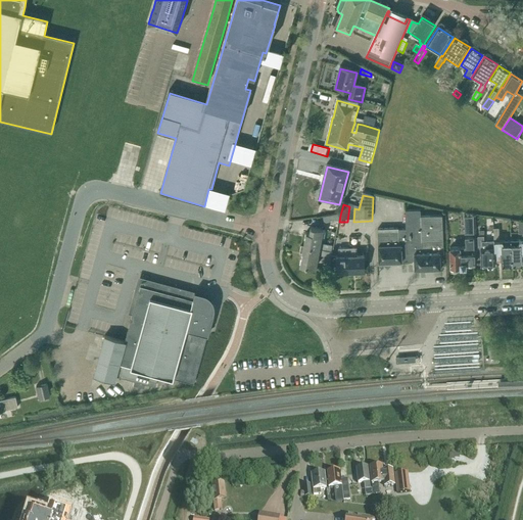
[(426,271),(424,219),(420,219),(420,213),(405,214),(406,232),(407,244),(413,243),(415,264),(415,272),(426,271)]
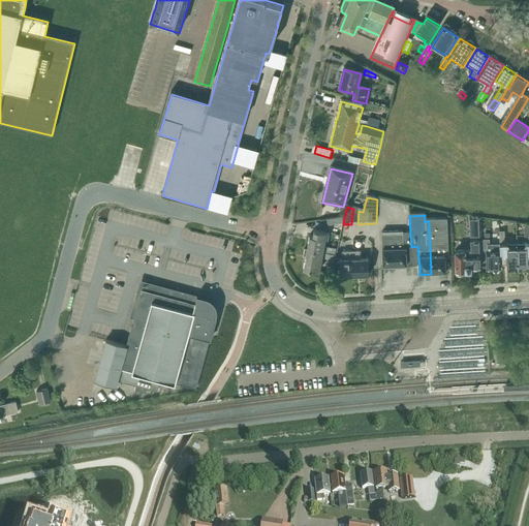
[(343,224),(344,218),(327,221),(328,227),(343,225),(343,224)]
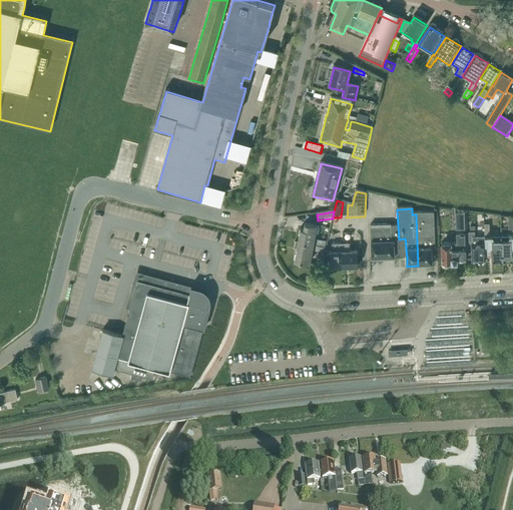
[(416,214),(418,266),(433,265),(436,265),(436,256),(432,256),(432,250),(435,250),(434,213),(416,214)]
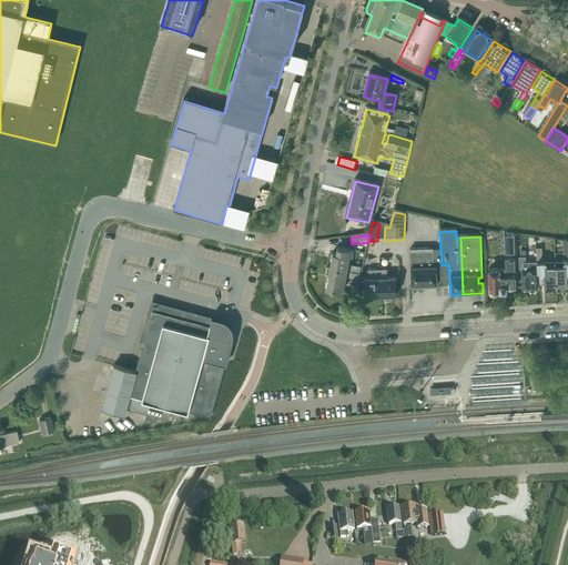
[(514,239),(504,239),(504,258),(514,256),(514,239)]
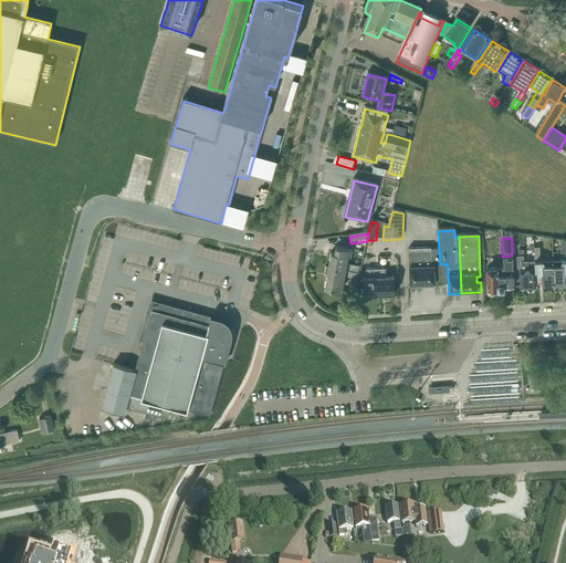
[(553,290),(562,289),(564,288),(564,284),(565,283),(565,242),(561,241),(562,256),(565,256),(565,262),(552,263),(553,290)]
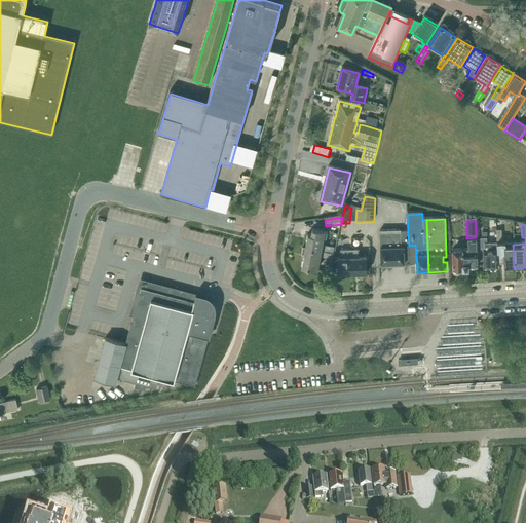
[(308,236),(305,250),(322,253),(324,239),(326,239),(327,233),(312,230),(311,236),(308,236)]
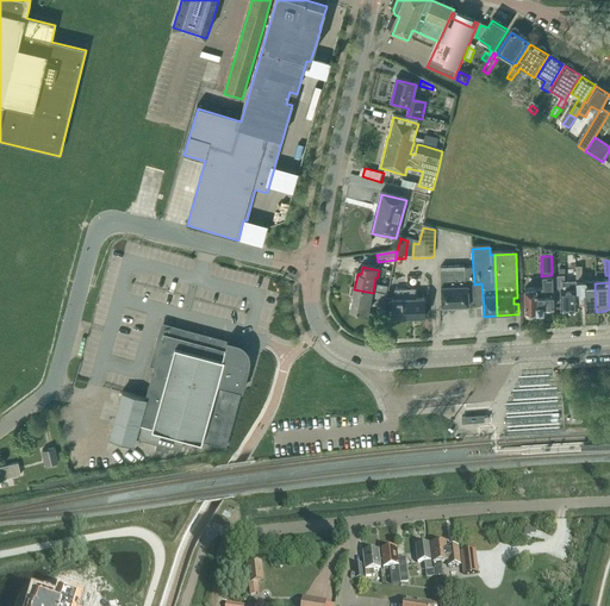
[(576,269),(577,292),(577,294),(579,293),(580,307),(585,306),(585,308),(589,312),(596,312),(595,283),(582,283),(580,268),(576,269)]
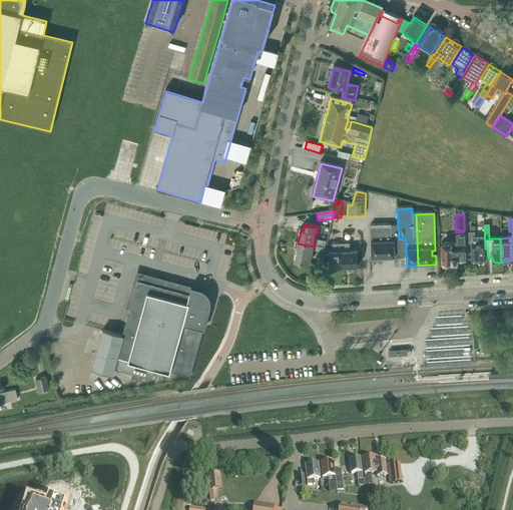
[(378,263),(379,264),(381,266),(383,264),(384,263),(383,259),(407,259),(405,238),(399,239),(398,227),(391,227),(391,226),(371,227),(371,243),(372,260),(377,260),(378,263)]
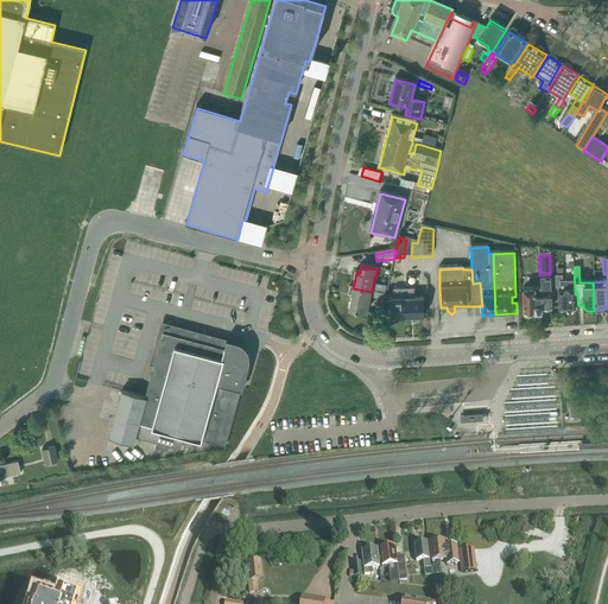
[(576,311),(575,293),(575,291),(561,291),(561,286),(563,286),(563,277),(556,277),(556,291),(558,291),(559,311),(565,311),(568,313),(572,313),(574,311),(576,311)]
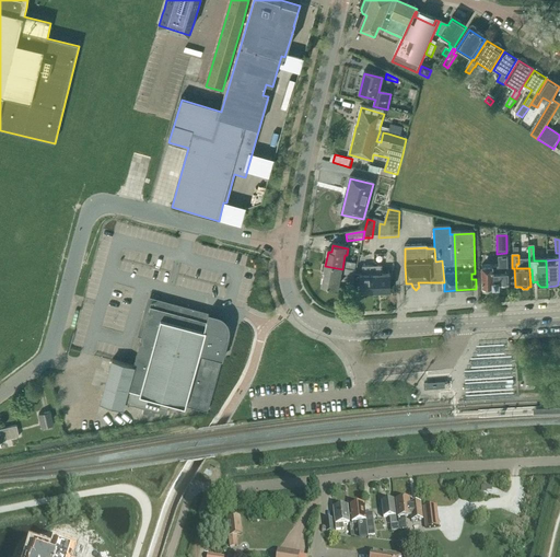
[(482,268),(482,288),(509,287),(508,257),(499,257),(499,267),(482,268)]
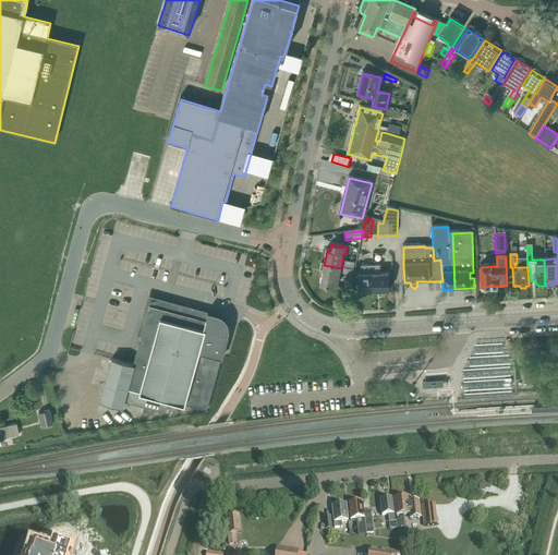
[(355,270),(341,268),(324,265),(322,265),(320,265),(319,273),(323,273),(320,286),(337,289),(340,275),(348,276),(346,284),(353,285),(355,270)]
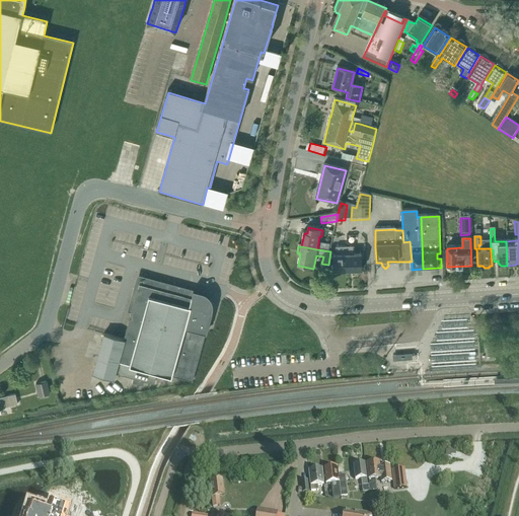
[(164,267),(210,278),(214,258),(170,247),(169,251),(168,250),(164,267)]
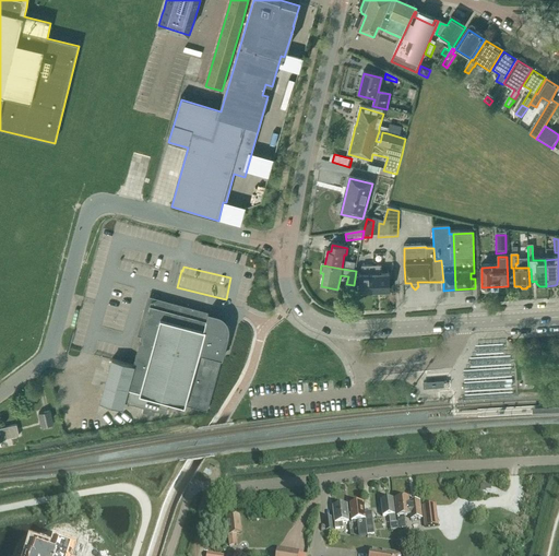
[(359,276),(360,294),(375,294),(375,268),(361,268),(361,276),(359,276)]
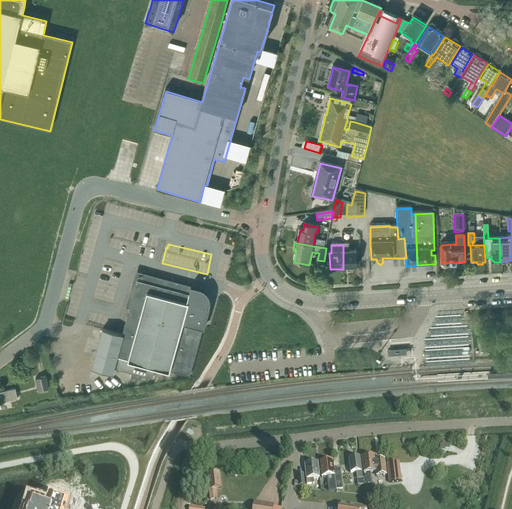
[(343,245),(343,269),(357,268),(356,252),(350,252),(349,245),(343,245)]
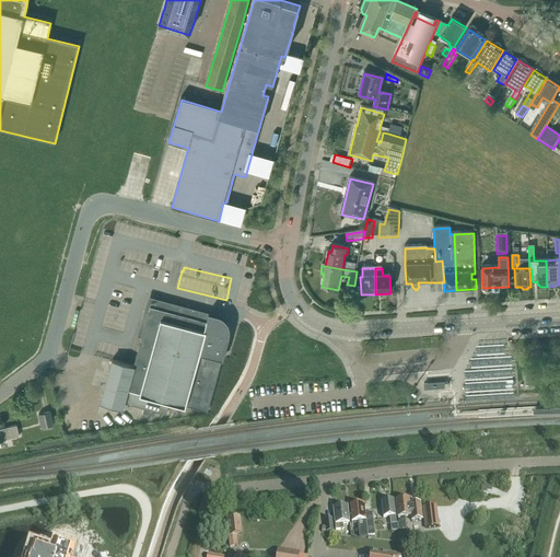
[(113,362),(101,405),(123,410),(125,405),(141,410),(155,414),(159,415),(166,417),(167,413),(170,404),(185,408),(185,407),(199,412),(208,414),(211,403),(224,355),(229,338),(230,336),(230,335),(230,333),(229,332),(229,329),(229,328),(228,326),(226,325),(225,324),(224,322),(223,321),(222,320),(221,320),(220,318),(218,317),(217,317),(214,316),(213,316),(211,316),(210,316),(208,323),(151,308),(149,313),(142,339),(133,369),(113,362)]
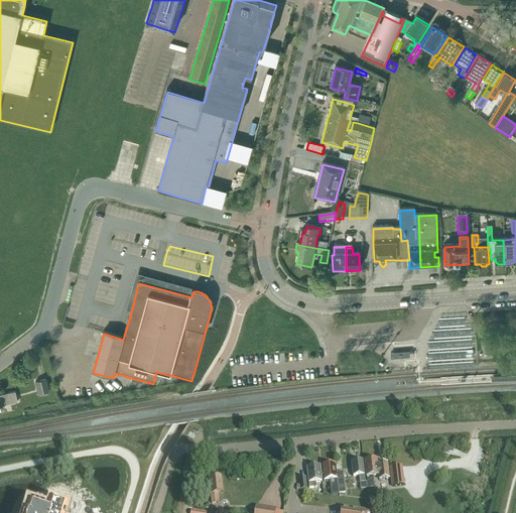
[(308,328),(302,330),(313,353),(319,351),(308,328)]
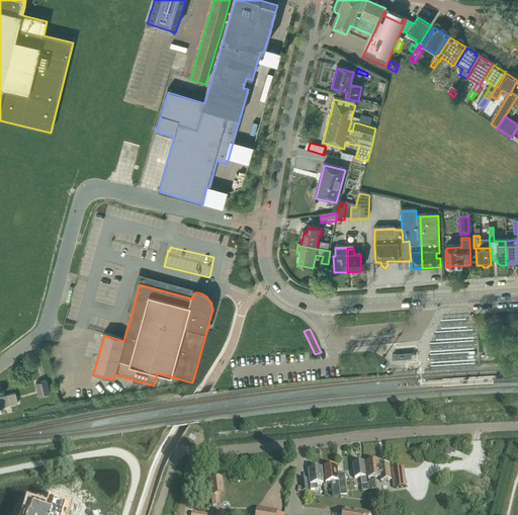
[(35,385),(38,398),(51,396),(48,382),(35,385)]
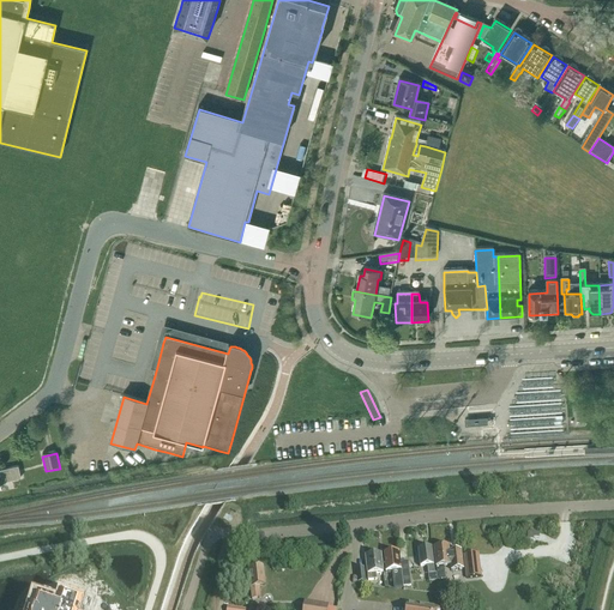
[(0,478),(0,490),(1,490),(0,485),(6,484),(6,482),(12,481),(12,483),(22,481),(18,469),(0,473),(1,478),(0,478)]
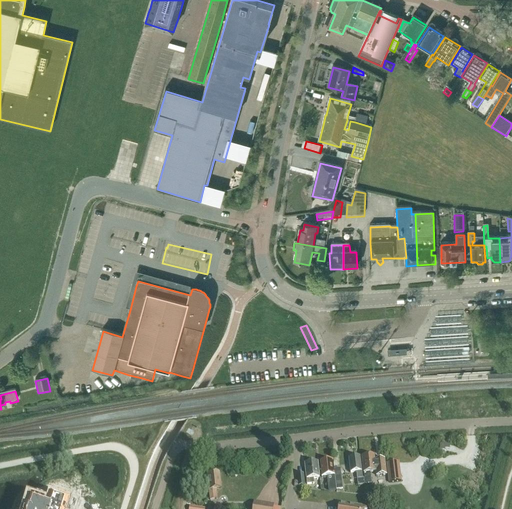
[(375,464),(374,459),(362,460),(364,482),(365,487),(371,487),(370,475),(376,474),(376,479),(386,478),(384,463),(375,464)]
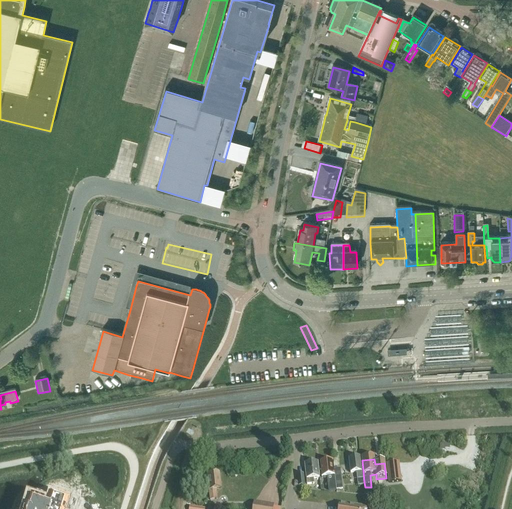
[(360,460),(349,461),(350,476),(356,475),(358,488),(364,488),(364,481),(362,482),(360,460)]
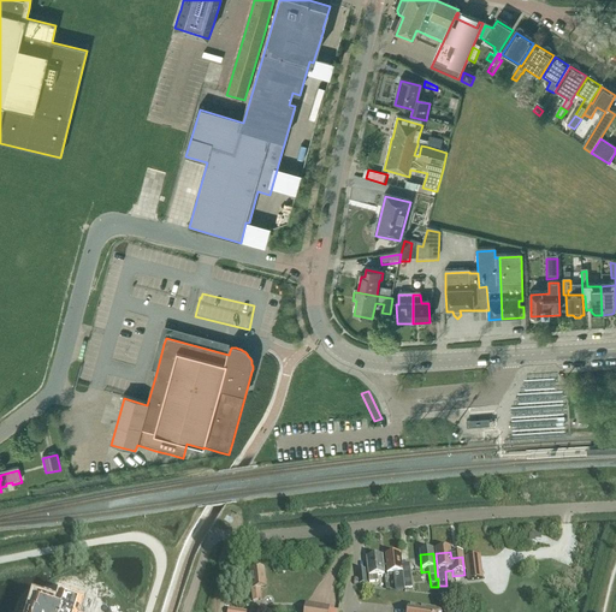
[(403,584),(402,568),(401,557),(385,559),(388,577),(395,577),(396,586),(403,584)]
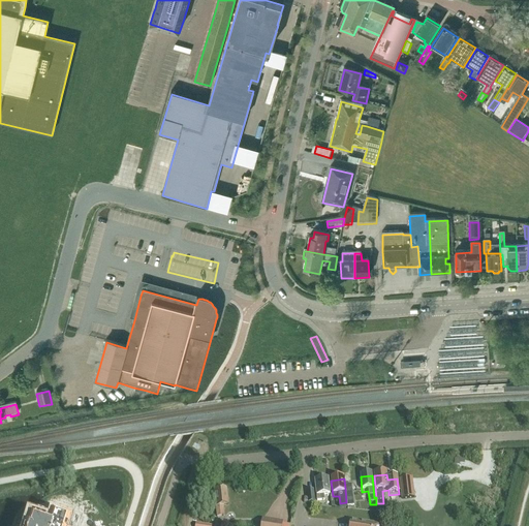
[(399,482),(402,502),(415,500),(412,480),(399,482)]
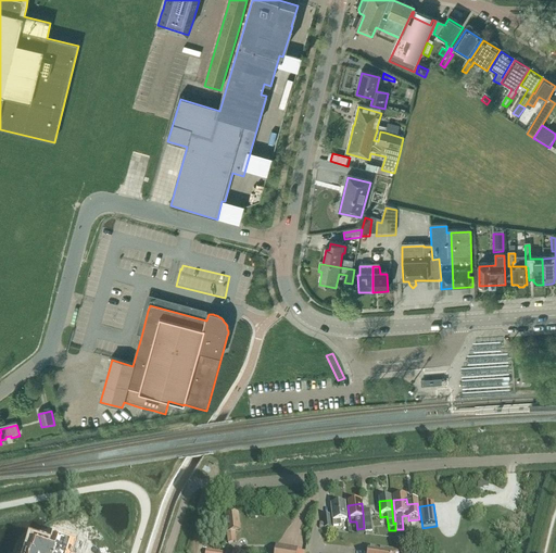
[(333,529),(341,528),(341,523),(346,523),(345,505),(331,506),(333,529)]
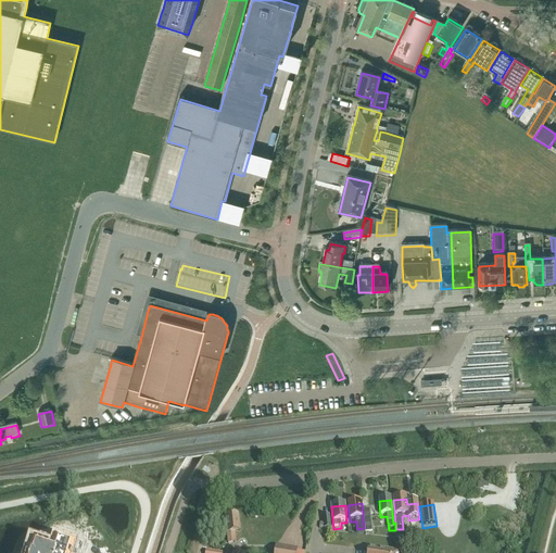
[(363,513),(364,528),(365,536),(373,535),(369,512),(363,513)]
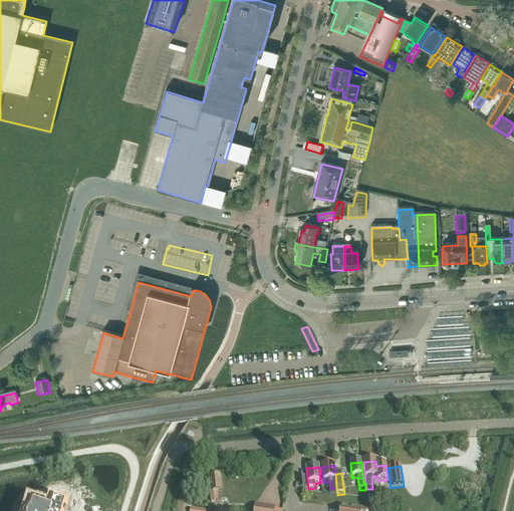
[(208,479),(211,506),(218,505),(217,495),(222,494),(221,478),(208,479)]
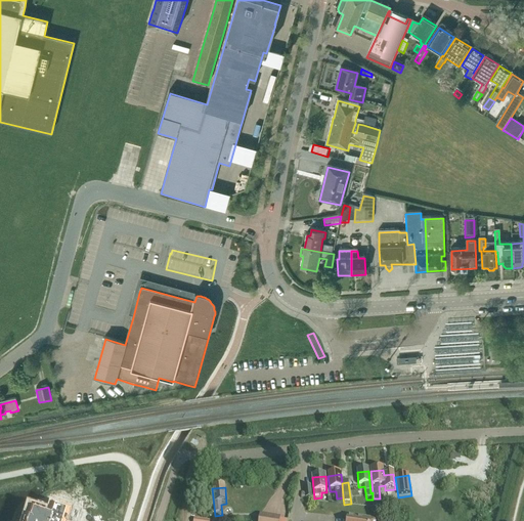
[(304,489),(305,495),(302,495),(301,501),(305,501),(312,502),(310,488),(304,489)]
